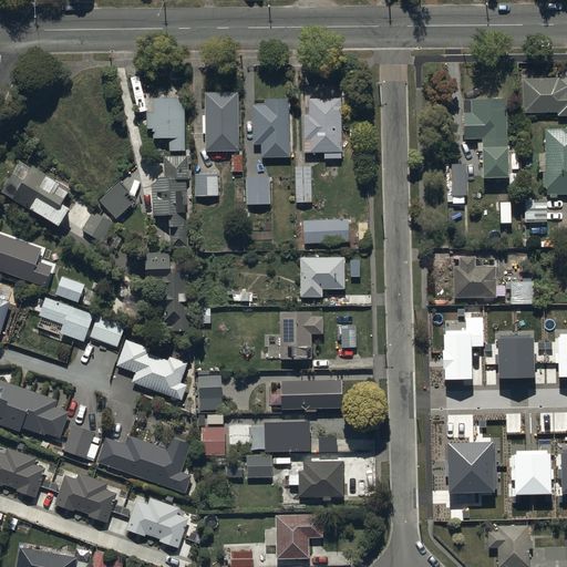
[(566,85),(558,78),(522,79),(523,114),(557,113),(557,116),(566,116),(566,85)]
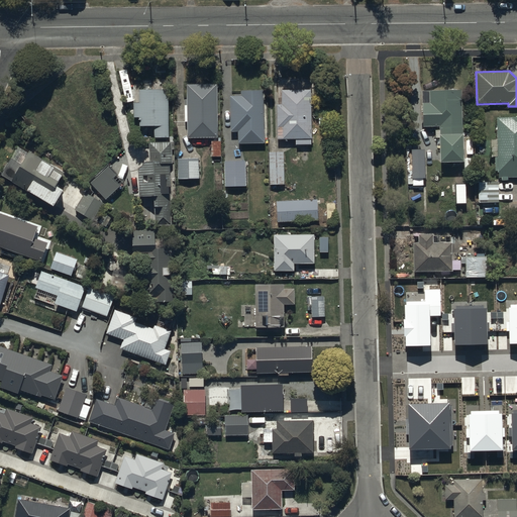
[(217,84),(186,85),(186,105),(185,105),(185,122),(188,122),(188,137),(218,137),(217,84)]
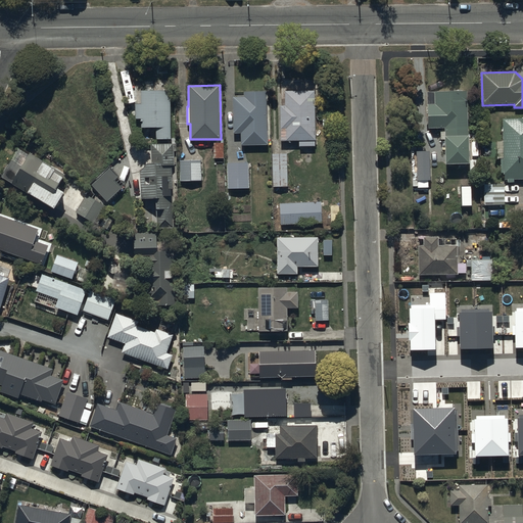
[(171,91),(140,91),(140,104),(135,104),(135,120),(141,120),(141,128),(150,128),(150,133),(156,133),(155,140),(170,140),(171,91)]
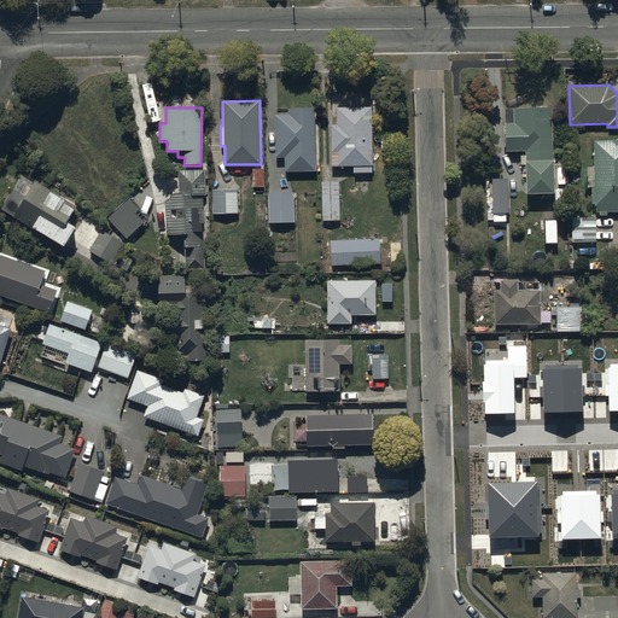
[(371,108),(336,108),(336,126),(330,126),(331,168),(354,168),(354,173),(372,173),(371,108)]
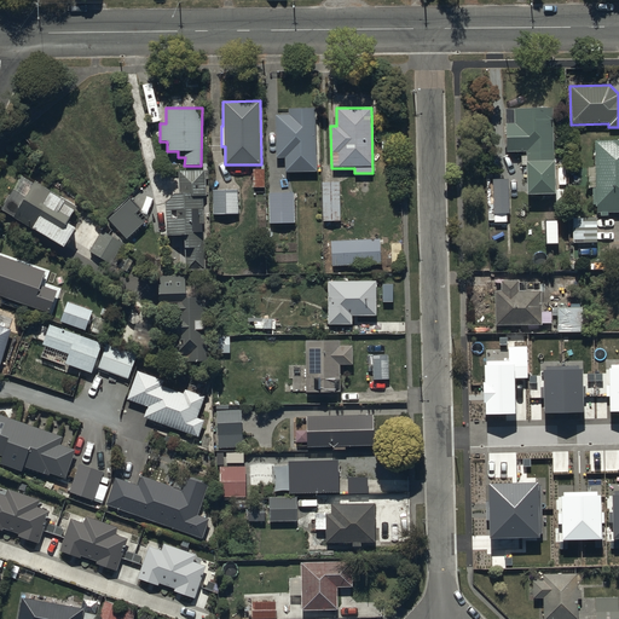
[(553,108),(504,109),(505,152),(526,151),(527,185),(528,189),(528,192),(532,195),(550,194),(554,187),(553,108)]
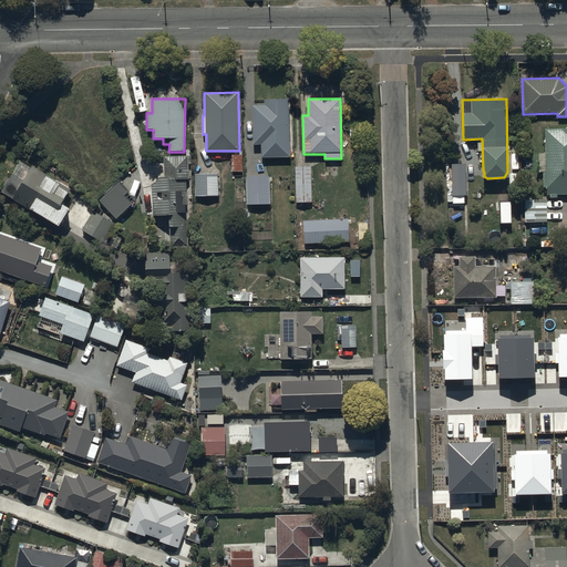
[(271,107),(255,107),(255,142),(264,142),(264,155),(287,154),(286,101),(271,102),(271,107)]
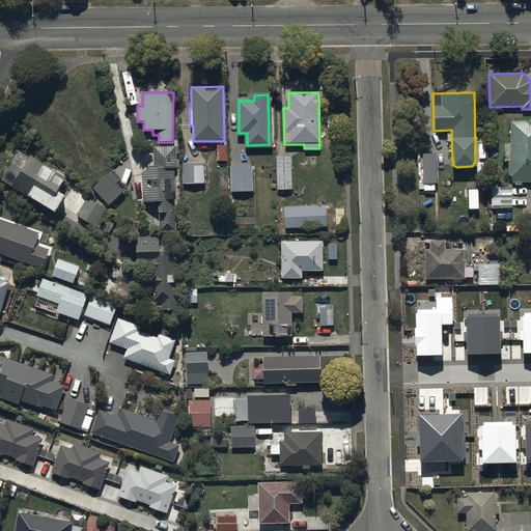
[(530,120),(510,121),(510,161),(508,161),(508,175),(510,175),(510,177),(511,177),(511,183),(514,183),(515,186),(521,186),(521,182),(530,180),(530,120)]
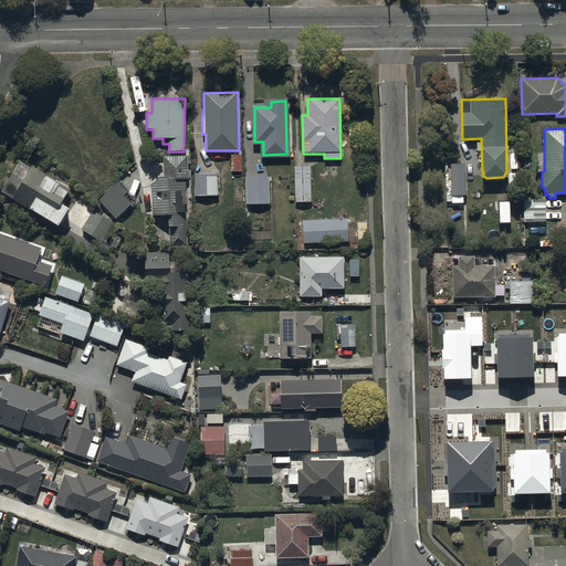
[(242,155),(232,155),(231,171),(242,171),(242,155)]
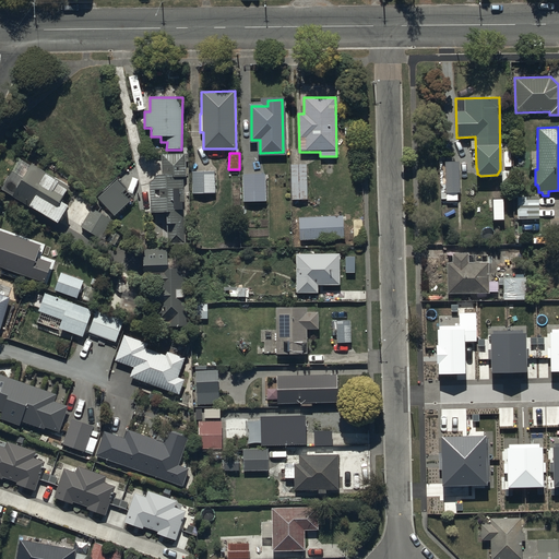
[(185,154),(162,155),(162,175),(157,175),(151,182),(151,213),(166,213),(166,245),(185,245),(185,154)]
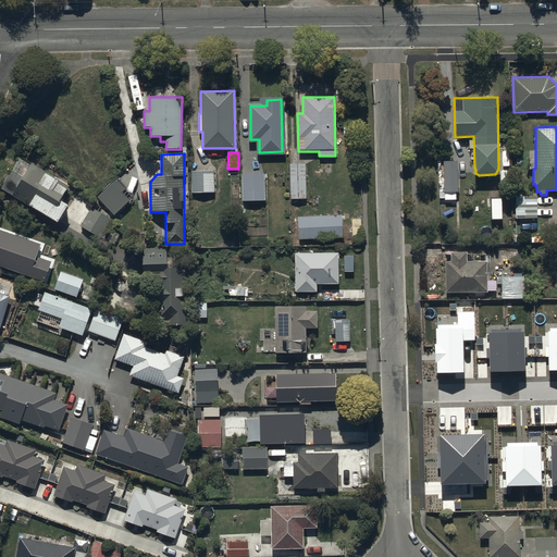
[(457,161),(443,162),(445,200),(456,199),(456,192),(458,192),(457,161)]
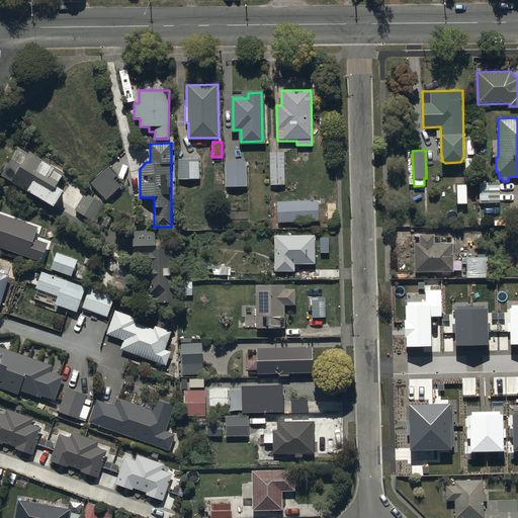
[(11,159),(1,176),(53,207),(62,191),(56,187),(64,173),(28,152),(21,165),(11,159)]
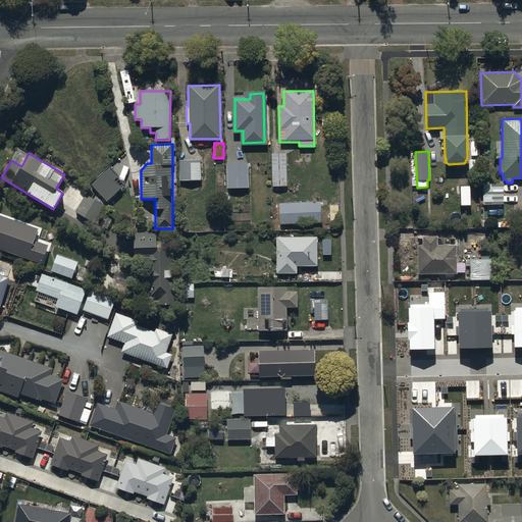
[(286,154),(271,155),(271,187),(286,187),(286,154)]
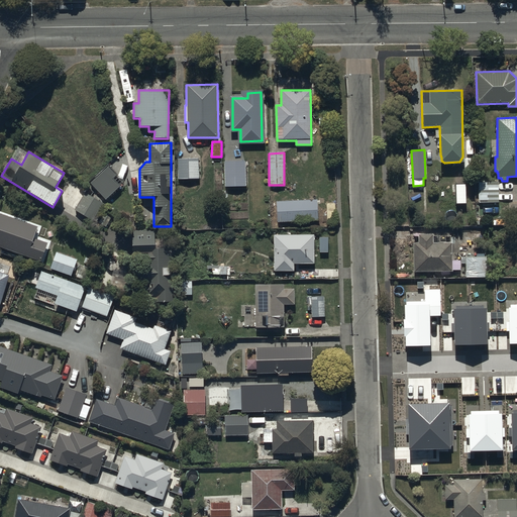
[(198,159),(178,160),(178,179),(198,179),(198,159)]
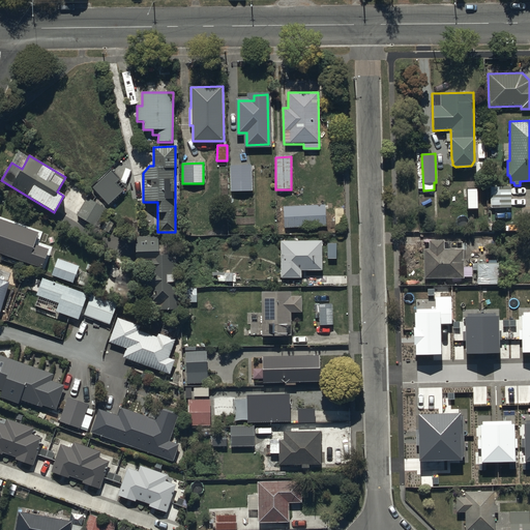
[(252,165),(230,166),(231,192),(253,190),(252,165)]
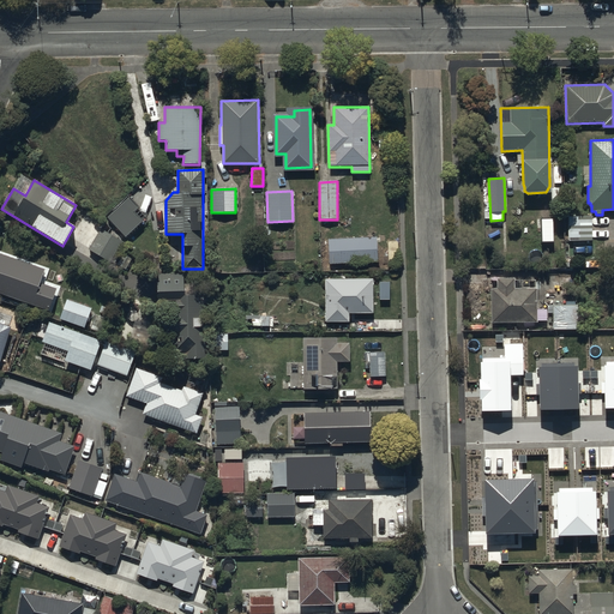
[(128,198),(107,216),(125,238),(144,221),(136,211),(138,209),(128,198)]
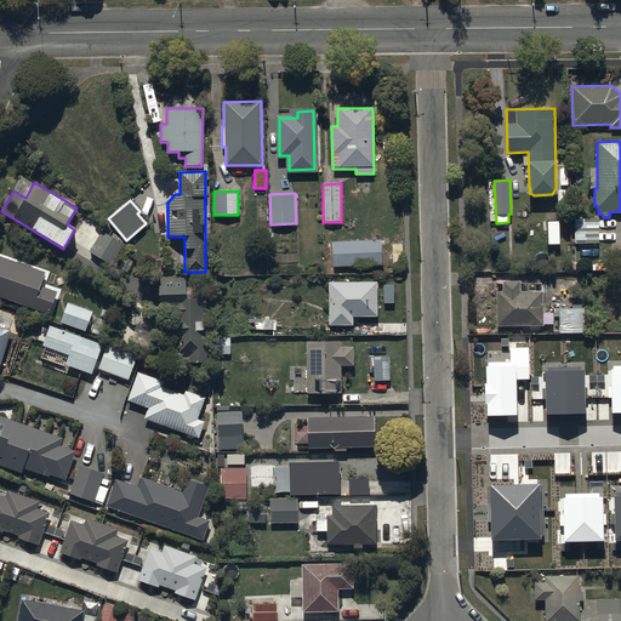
[(598,220),(576,220),(576,243),(579,243),(579,255),(600,255),(600,246),(598,244),(598,220)]
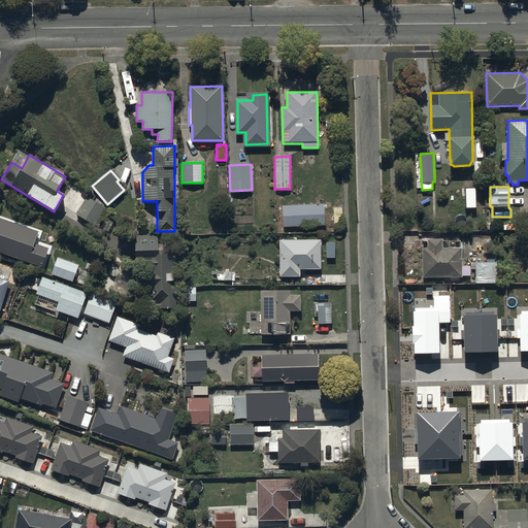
[(86,197),(75,215),(94,225),(104,208),(86,197)]
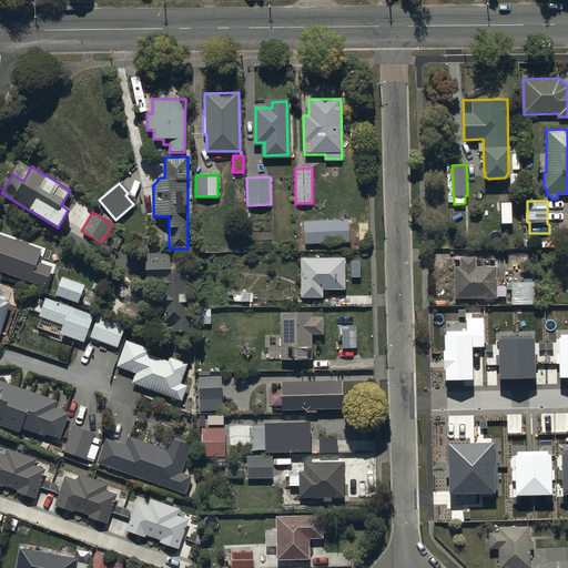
[(347,220),(304,222),(304,245),(348,243),(347,220)]
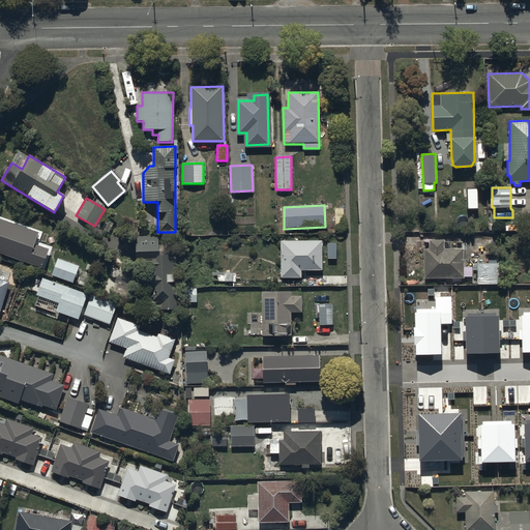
[(38,233),(0,218),(0,253),(40,268),(48,249),(34,244),(38,233)]
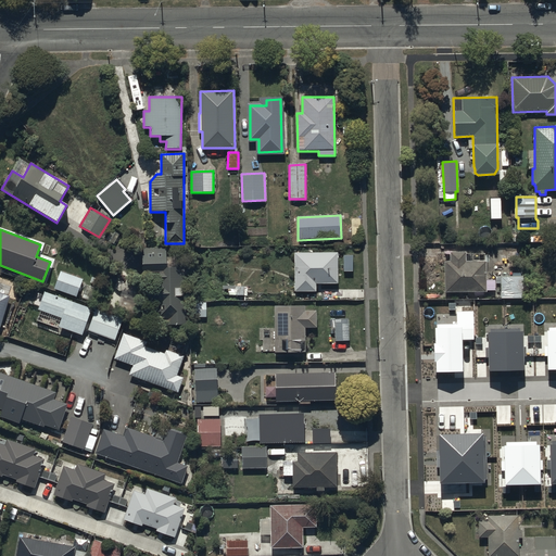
[(181,258),(166,258),(166,248),(141,248),(141,273),(153,273),(154,318),(164,318),(164,325),(186,325),(186,274),(181,274),(181,258)]
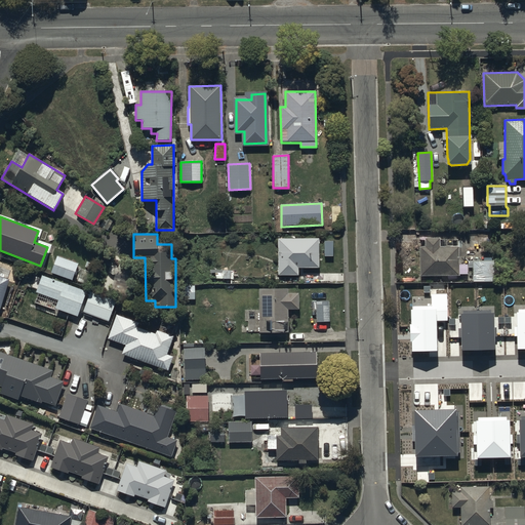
[(439,247),(439,238),(426,239),(426,247),(420,247),(419,249),(419,276),(459,275),(458,247),(439,247)]
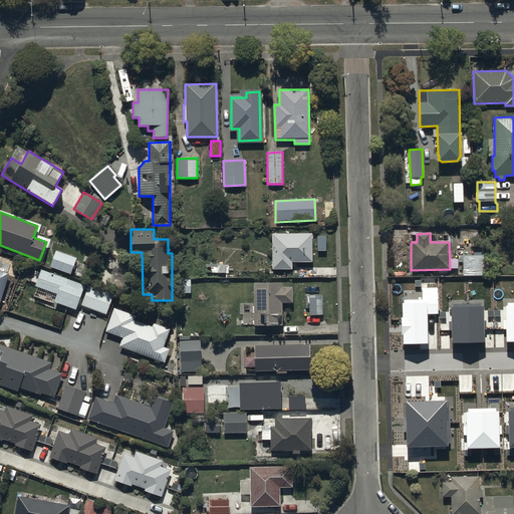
[(272,234),(272,269),(292,269),(292,262),(312,263),(311,234),(272,234)]
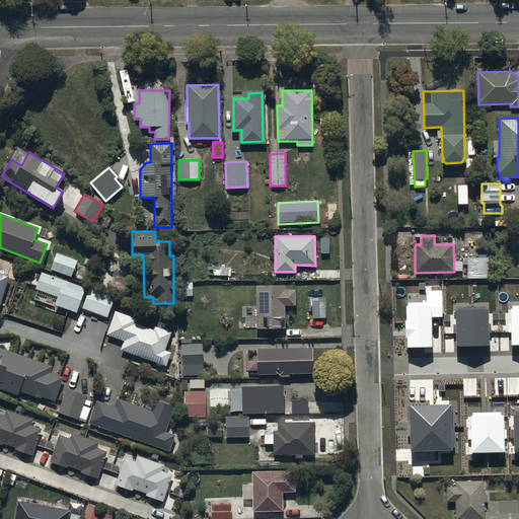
[(57,252),(50,269),(71,278),(77,261),(57,252)]
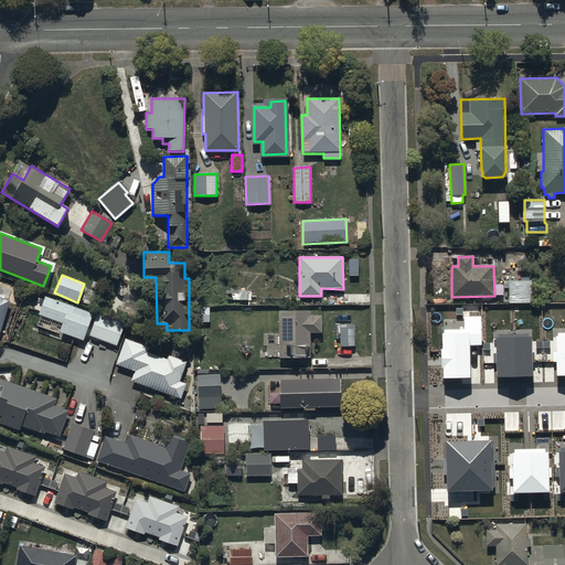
[(532,304),(531,280),(504,281),(504,289),(509,288),(510,305),(532,304)]
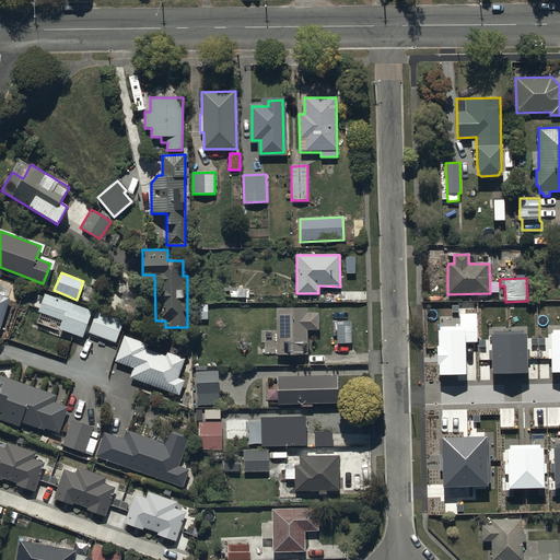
[(91,312),(45,293),(42,301),(36,299),(34,307),(39,310),(38,312),(61,319),(58,329),(82,338),(91,312)]
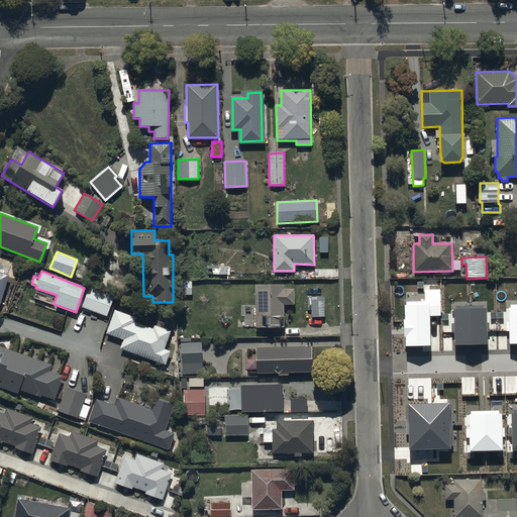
[(0,304),(8,276),(0,273),(0,304)]
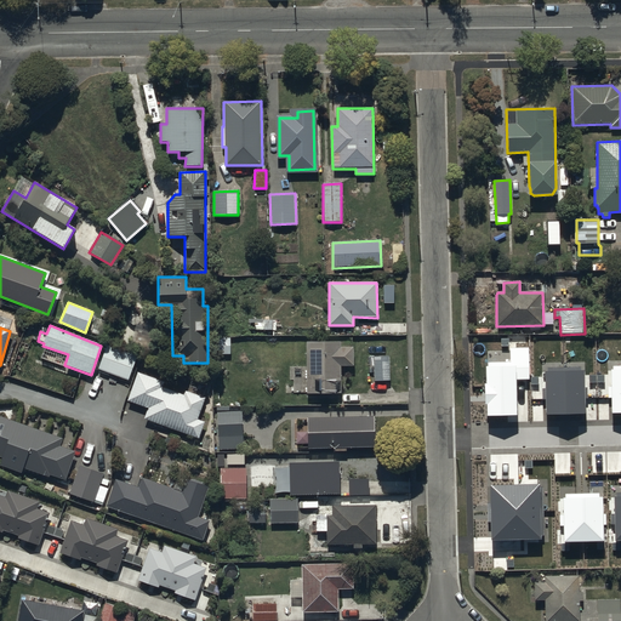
[(341,343),(306,343),(307,394),(341,393),(340,366),(353,366),(353,348),(341,348),(341,343)]
